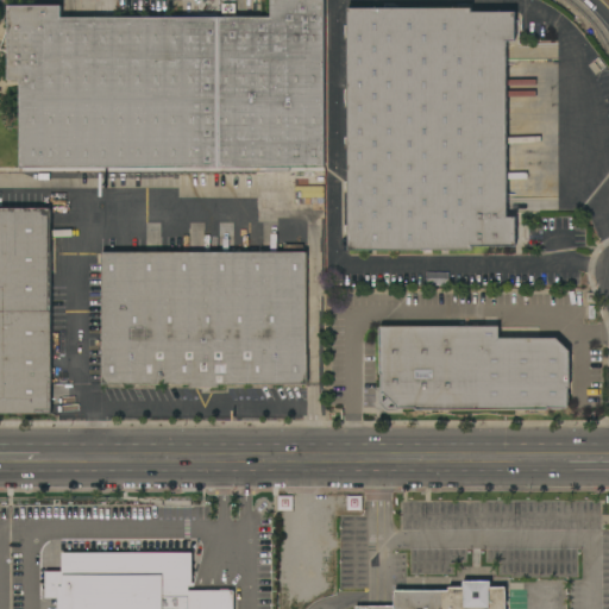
[(20,81),(7,81),(7,6),(61,6),(61,18),(270,18),(270,0),(324,0),(325,168),(20,169),(20,81)]
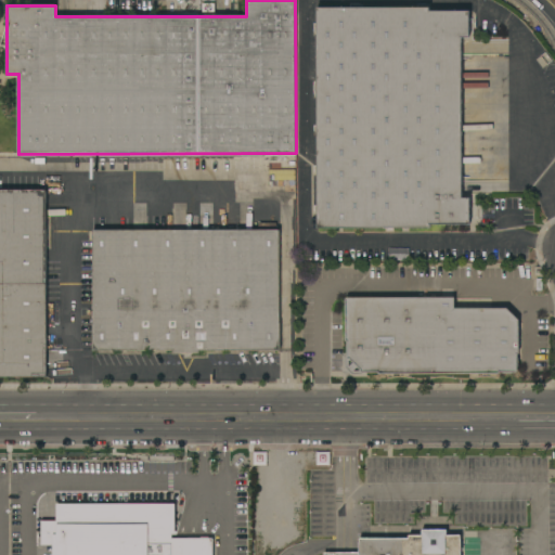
[(318,8),(429,8),(429,11),(468,11),(469,38),(462,38),(462,198),(469,198),(469,224),(430,224),(430,228),(318,228),(318,8)]
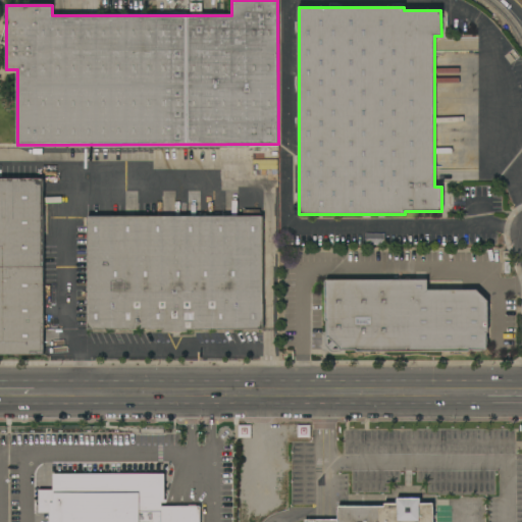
[(44,355),(0,355),(0,178),(28,178),(28,172),(37,172),(37,170),(41,170),(41,172),(42,178),(44,178),(44,355)]
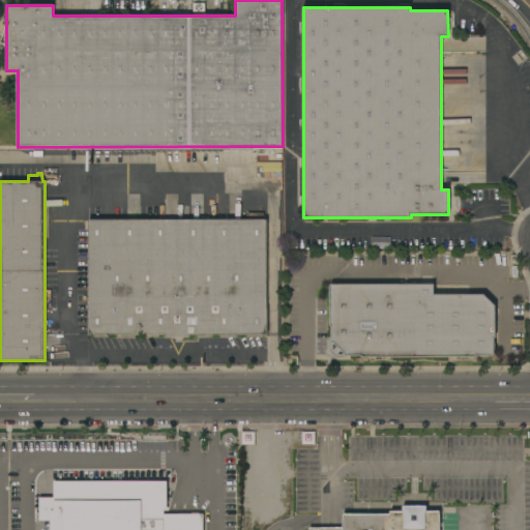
[(246,219),(246,213),(264,213),(264,219),(267,219),(267,334),(190,334),(190,337),(166,337),(166,334),(90,335),(89,219),(246,219)]
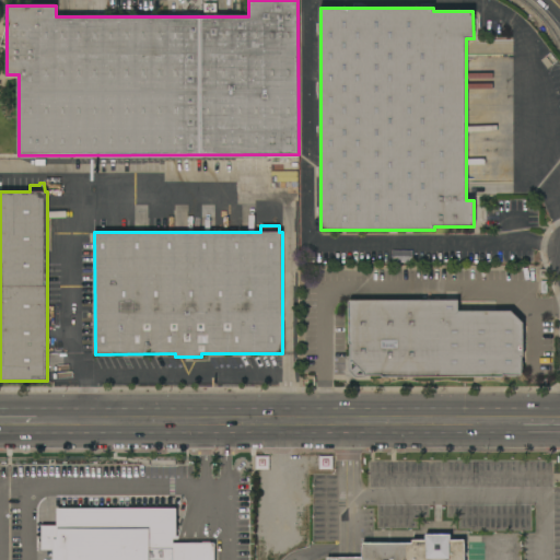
[(458,301),(458,311),(511,311),(524,323),(524,357),(523,358),(522,374),(522,375),(521,376),(517,376),(516,377),(508,377),(506,376),(504,376),(503,377),(502,377),(383,377),(382,377),(382,376),(364,376),(365,378),(356,378),(348,372),(348,371),(348,362),(349,360),(350,360),(350,345),(349,343),(348,302),(349,301),(350,301),(458,301)]
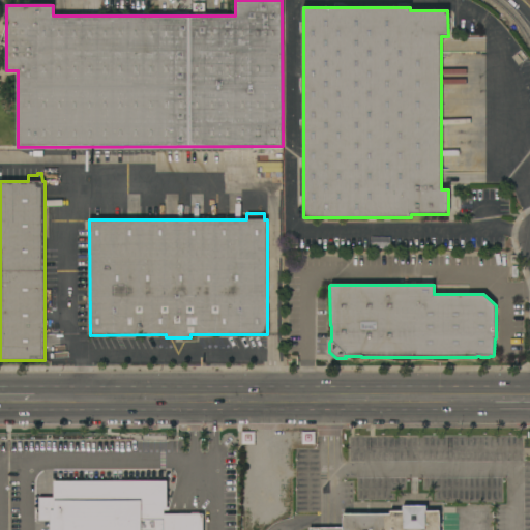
[(202,529),(203,514),(167,514),(167,482),(53,481),(53,498),(39,498),(39,521),(51,521),(50,529),(202,529)]
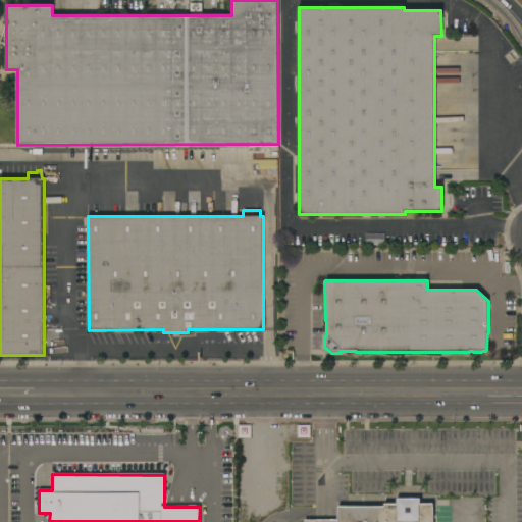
[(304,521),(304,520),(338,520),(338,507),(384,507),(384,504),(397,504),(397,499),(420,499),(420,504),(433,504),(433,521),(304,521)]
